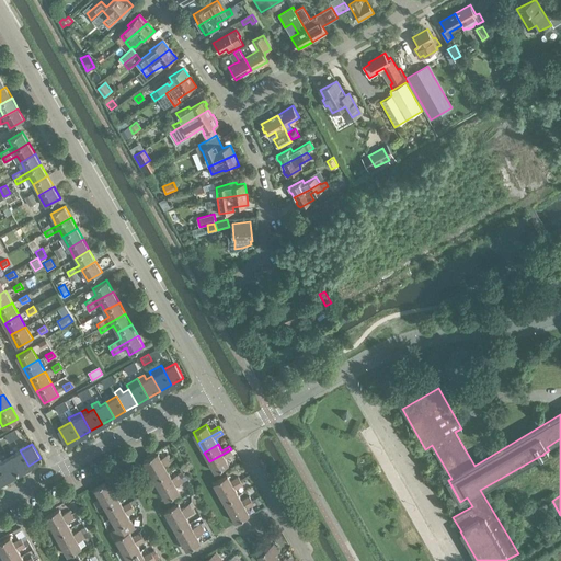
[(229,464),(226,458),(233,454),(231,449),(209,461),(215,472),(229,464)]
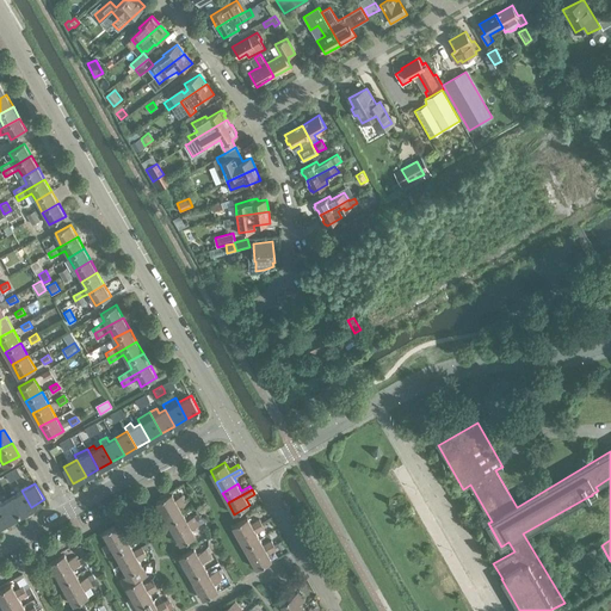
[(10,498),(18,513),(31,507),(22,491),(10,498)]
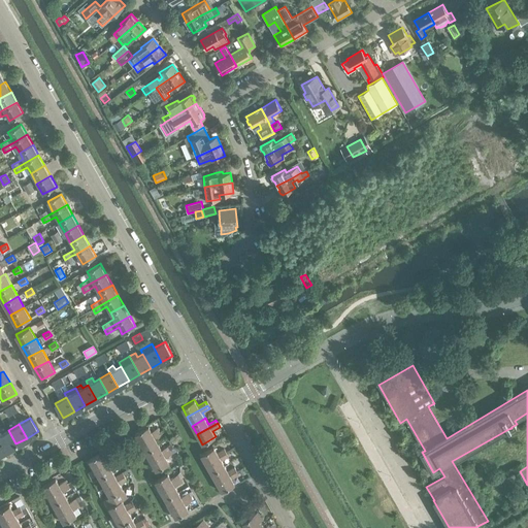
[(135,433),(139,439),(136,440),(138,443),(161,431),(159,427),(152,431),(147,426),(135,433)]
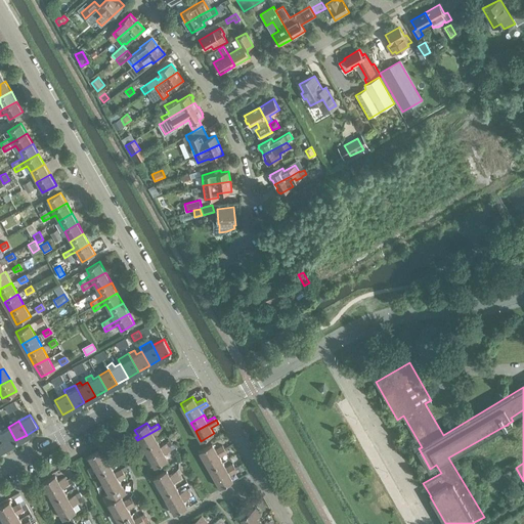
[(0,431),(0,438),(5,446),(15,440),(8,427),(0,431)]
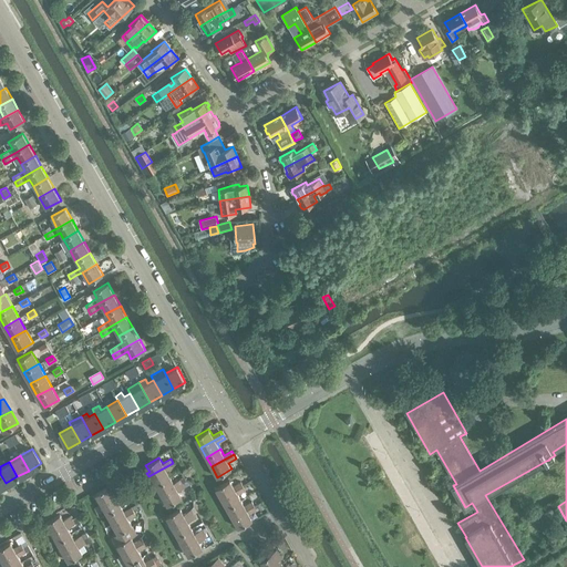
[(150,480),(153,478),(156,485),(171,477),(167,472),(175,467),(173,463),(148,476),(150,480)]
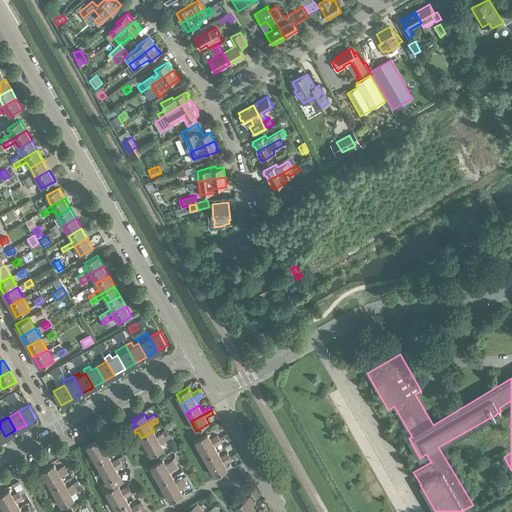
[(141,438),(145,444),(142,445),(144,448),(166,435),(164,432),(157,436),(154,431),(141,438)]
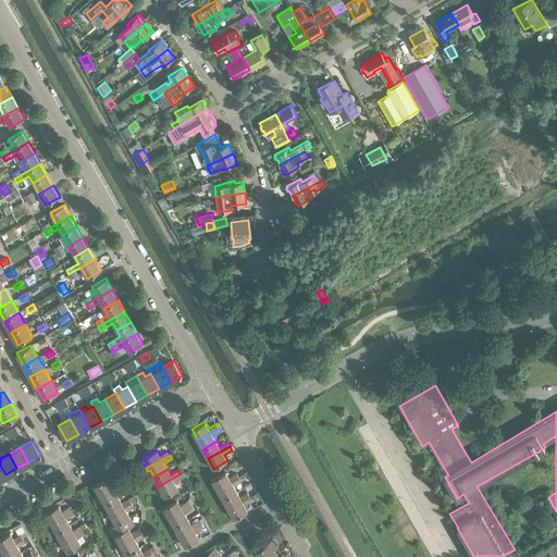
[(237,473),(230,477),(226,471),(212,479),(218,490),(239,477),(237,473)]
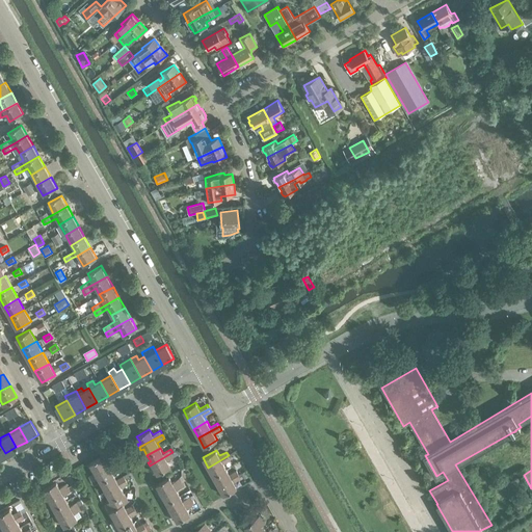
[(154,467),(157,474),(170,467),(167,460),(175,456),(173,452),(150,466),(152,469),(154,467)]
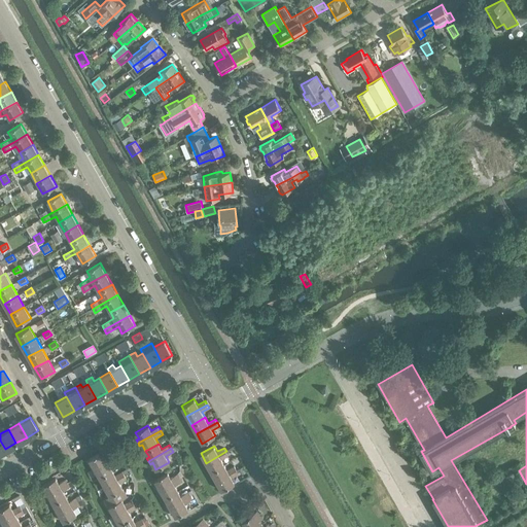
[(89,458),(94,468),(114,456),(112,453),(105,456),(102,451),(89,458)]
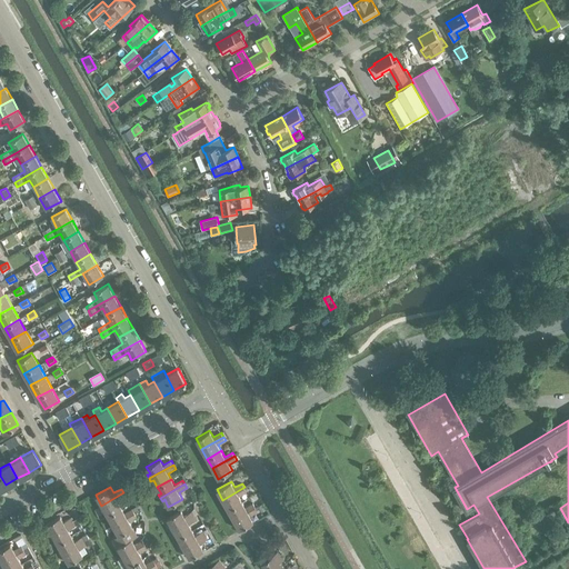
[(228,509),(242,501),(239,496),(247,491),(245,487),(222,500),(228,509)]
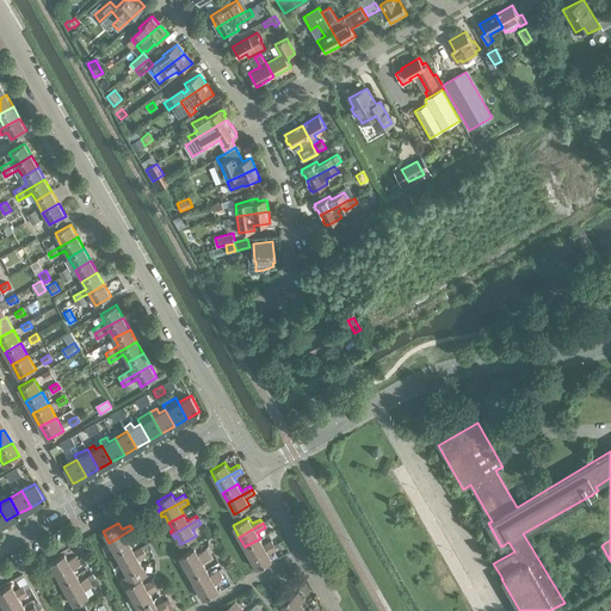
[(109,543),(115,553),(130,544),(128,538),(135,534),(133,529),(109,543)]
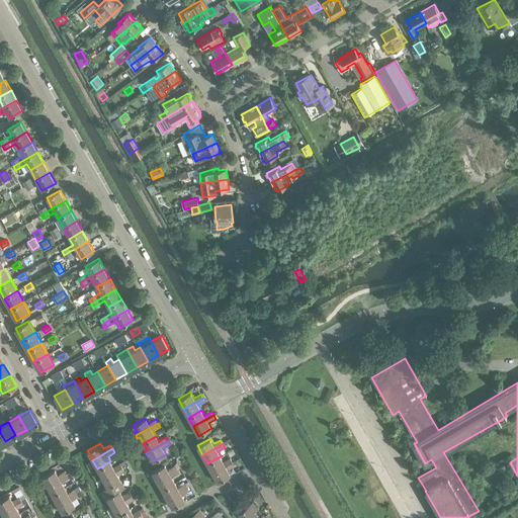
[(224,461),(221,456),(207,463),(212,472),(233,461),(230,457),(224,461)]
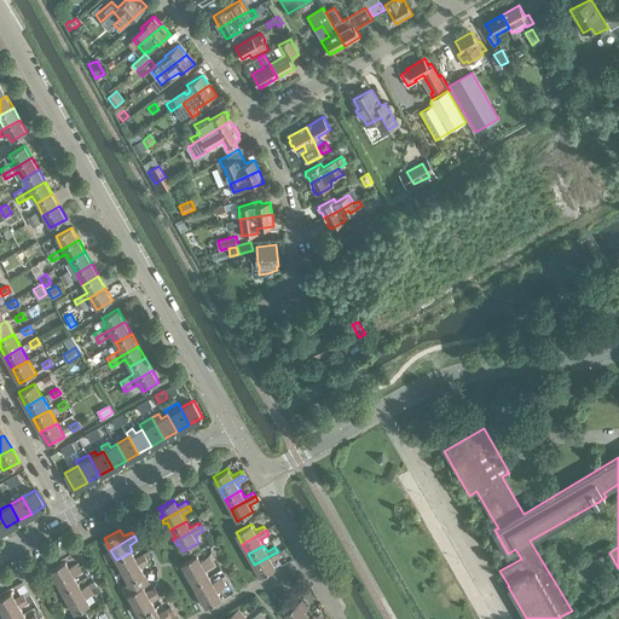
[(116,560),(122,571),(146,557),(144,553),(136,557),(132,551),(116,560)]
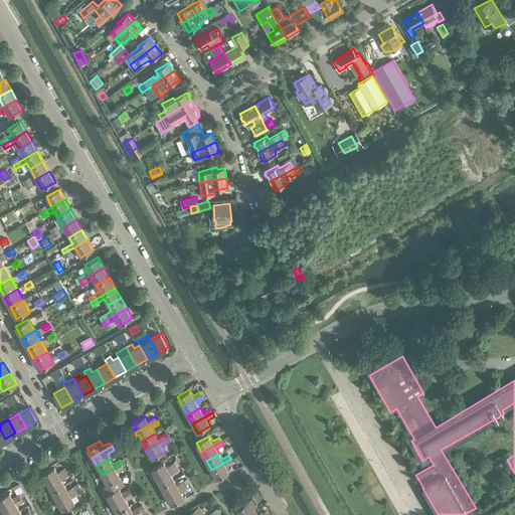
[(229,472),(226,467),(233,463),(231,459),(211,470),(216,479),(229,472)]
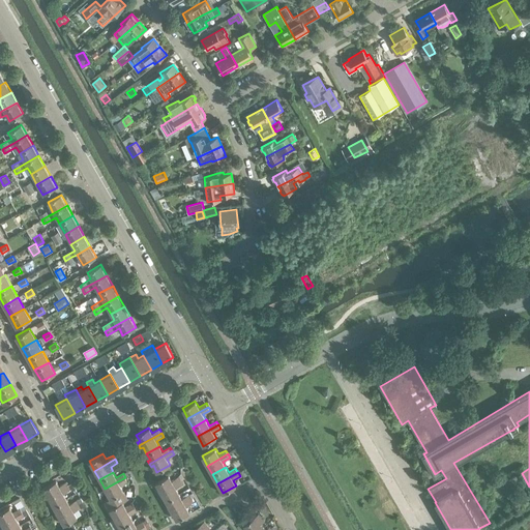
[(157,490),(158,493),(181,480),(179,476),(172,480),(169,475),(155,482),(159,489),(157,490)]
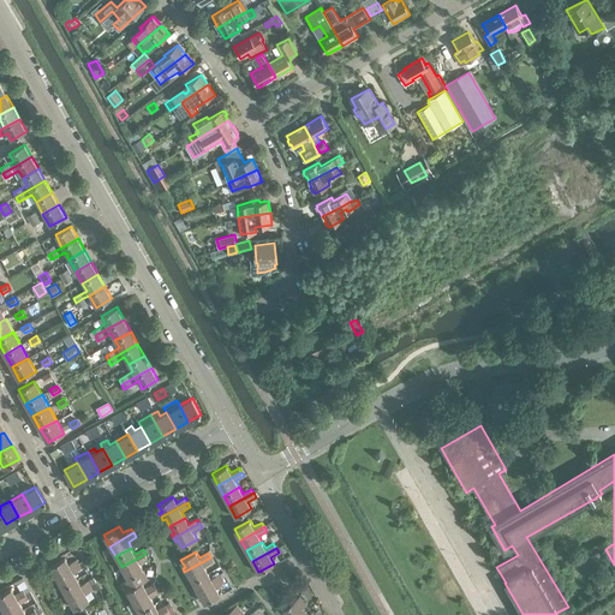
[(129,578),(143,569),(141,563),(148,559),(145,554),(121,567),(127,578),(129,578)]
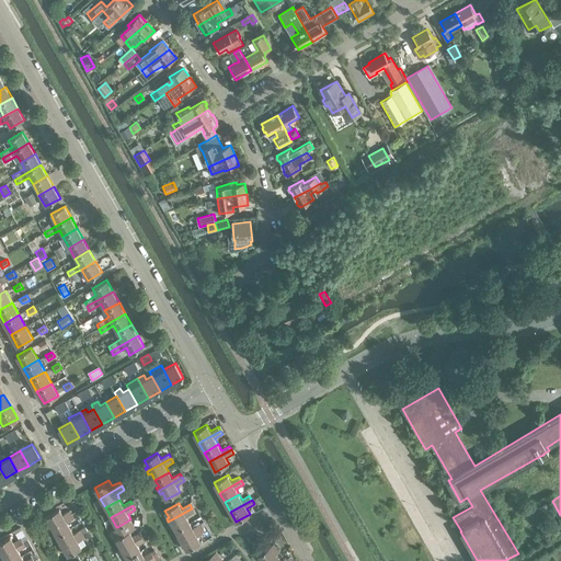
[(47,525),(48,527),(72,514),(70,510),(63,514),(59,508),(45,516),(49,523),(47,525)]
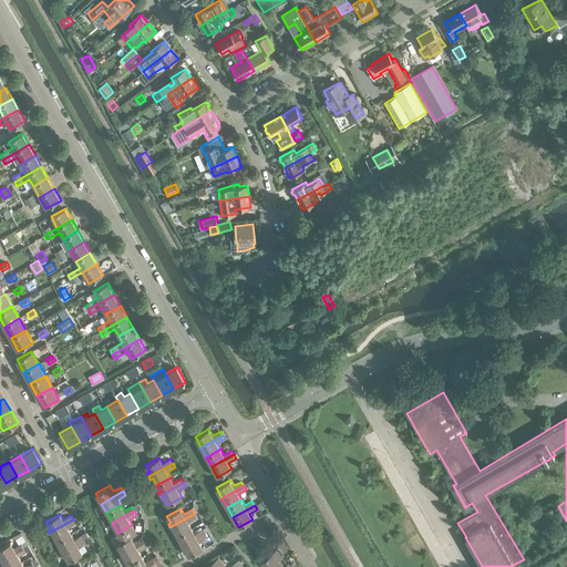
[(174,529),(177,536),(192,528),(188,523),(196,518),(194,514),(169,527),(172,531),(174,529)]
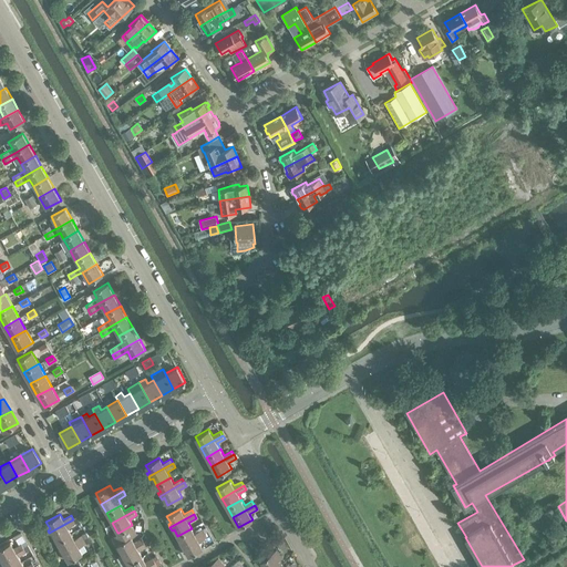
[(53,535),(58,542),(71,534),(69,528),(76,524),(73,519),(49,533),(51,536),(53,535)]
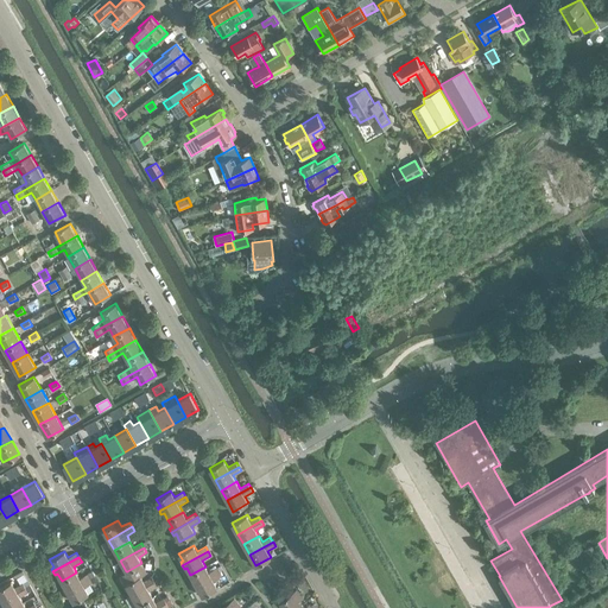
[(120,575),(132,594),(154,581),(152,576),(144,581),(140,575),(146,571),(141,563),(127,571),(126,571),(120,575)]
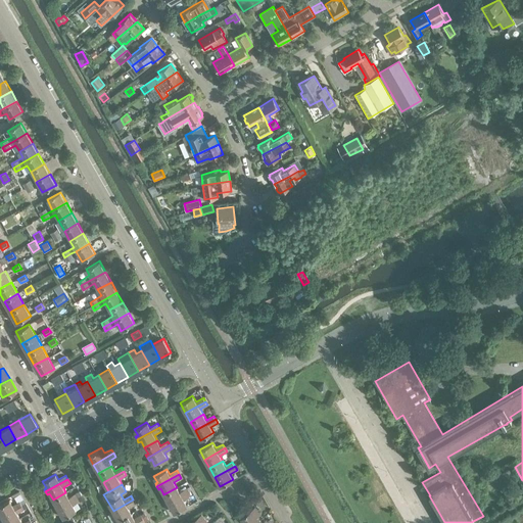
[(177,487),(163,494),(168,501),(164,502),(167,505),(189,491),(187,488),(180,491),(177,487)]
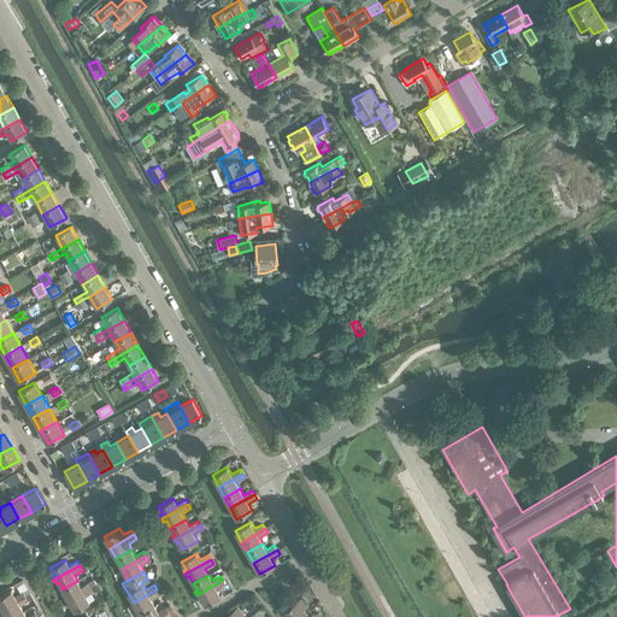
[(23,580),(16,583),(21,593),(23,592),(25,595),(31,593),(29,588),(23,580)]
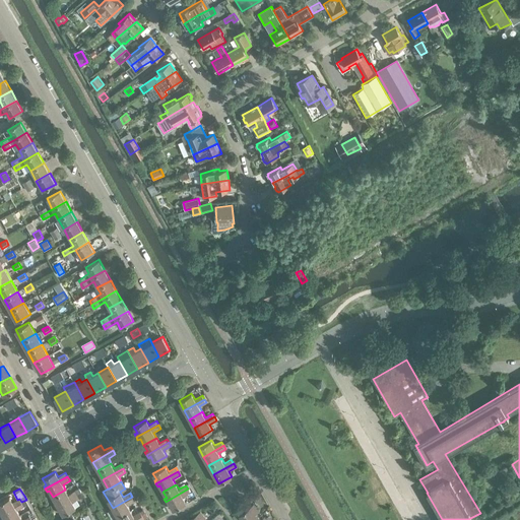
[(168,504),(170,503),(173,510),(186,502),(183,497),(190,493),(188,489),(166,502),(168,504)]
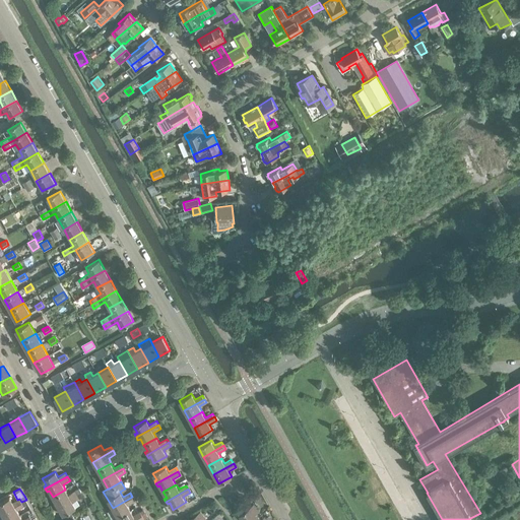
[(54,504),(56,507),(78,494),(75,491),(68,495),(65,490),(53,497),(56,503),(54,504)]
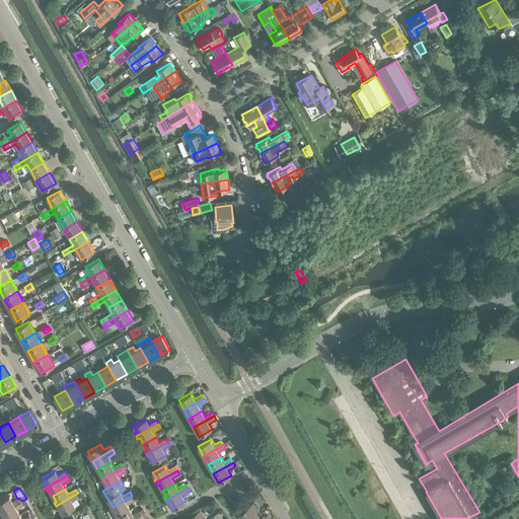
[(59,507),(62,513),(63,514),(76,507),(73,501),(80,497),(78,493),(56,506),(57,508),(59,507)]
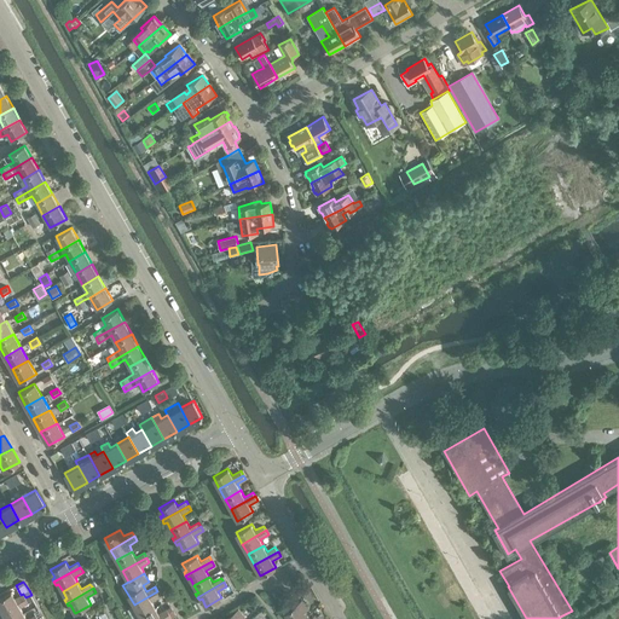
[(0,597),(0,607),(3,611),(25,597),(23,594),(21,595),(16,597),(12,591),(0,597)]
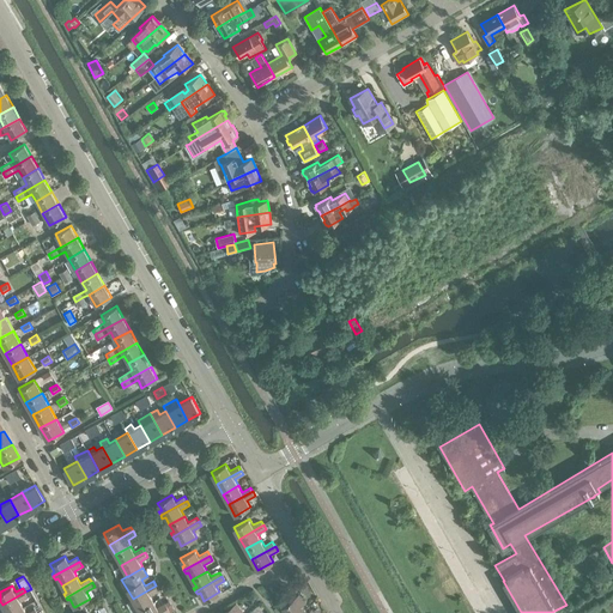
[(133,599),(139,610),(153,601),(151,595),(159,590),(156,586),(133,599)]
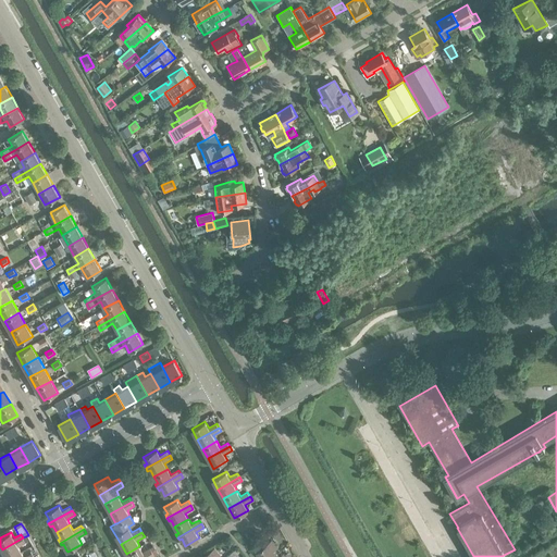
[(2,549),(5,556),(11,556),(22,552),(19,546),(26,542),(23,537),(2,549)]
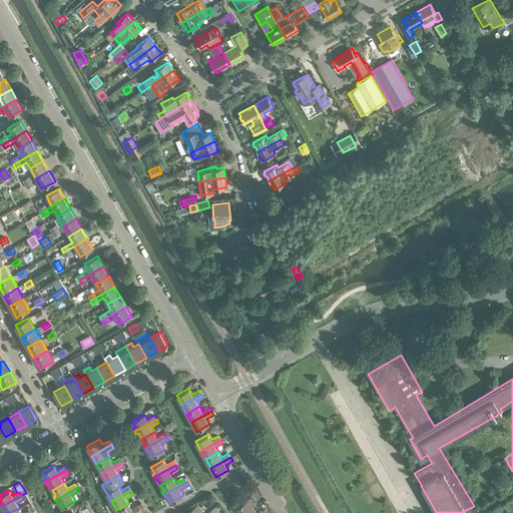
[(238,512),(250,512),(255,510),(252,507),(257,504),(250,497),(235,509),(238,512)]
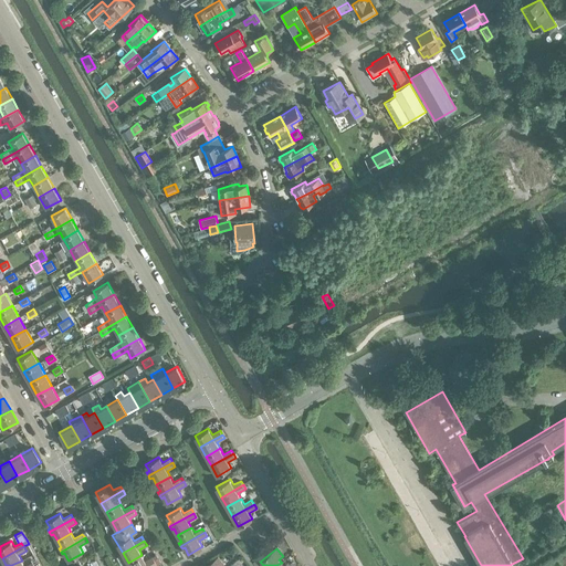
[(129,565),(144,565),(155,561),(154,558),(153,556),(145,561),(142,555),(128,563),(129,565)]
